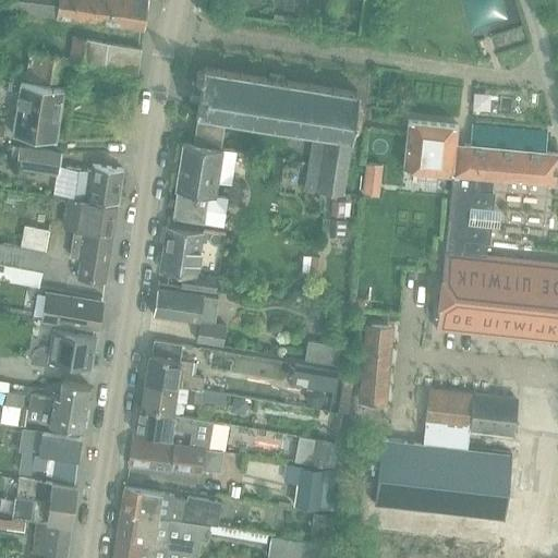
[(145,28),(148,0),(0,0),(0,7),(3,8),(3,9),(56,15),(56,17),(145,28)]
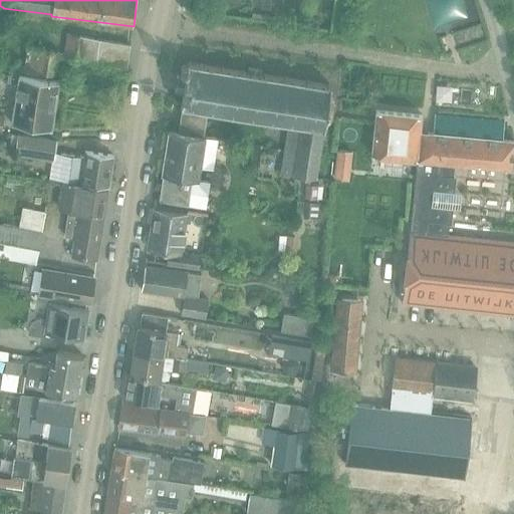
[(127,68),(131,44),(65,36),(62,60),(127,68)]
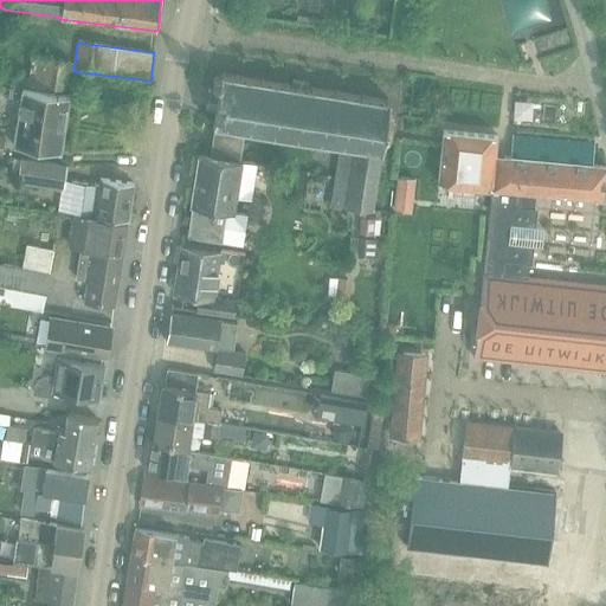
[(64,89),(69,59),(32,55),(30,77),(19,76),(18,83),(45,88),(46,85),(64,89)]
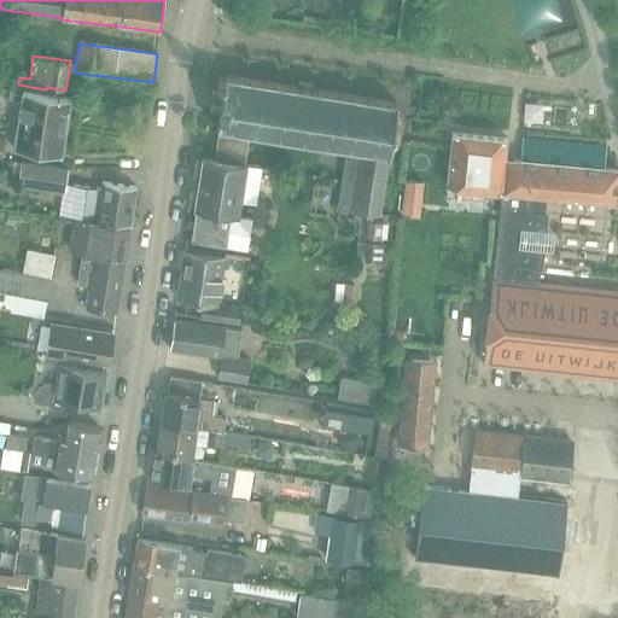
[(264,83),(250,82),(227,77),(226,79),(225,79),(223,80),(221,80),(219,82),(217,86),(220,88),(223,89),(223,93),(214,92),(211,111),(220,112),(217,127),(219,128),(219,129),(220,129),(215,159),(215,161),(243,165),(244,163),(248,132),(257,133),(257,135),(261,135),(261,134),(285,138),(284,139),(286,140),(286,138),(309,141),(309,144),(312,144),(312,141),(336,145),(334,146),(337,146),(337,145),(349,147),(340,208),(379,213),(388,153),(389,153),(390,145),(400,138),(402,121),(396,112),(397,103),(396,103),(396,101),(394,100),(394,101),(371,98),(371,97),(368,97),(345,94),(345,93),(343,92),(343,94),(319,91),(319,89),(316,88),(316,89),(314,89),(315,82),(298,81),(297,87),(293,87),(295,85),(291,85),(268,82),(268,81),(266,81),(264,83)]
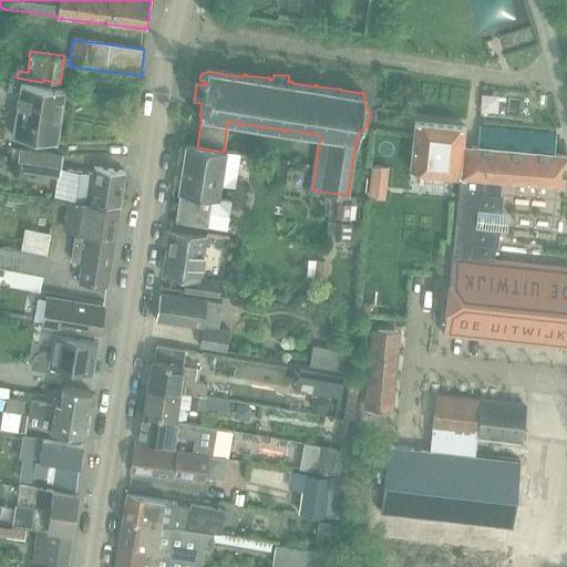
[(19,92),(12,136),(34,140),(57,144),(64,91),(42,88),(20,84),(19,92)]
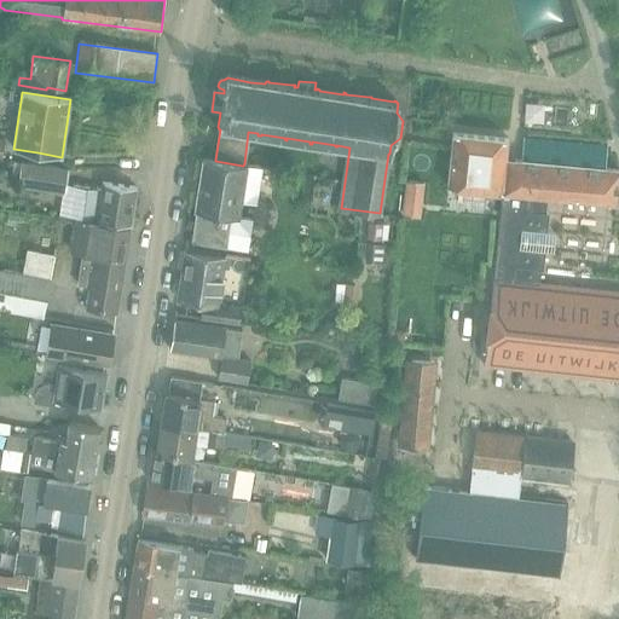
[(508,140),(452,134),(447,186),(503,192),(493,278),(538,283),(539,268),(543,270),(548,213),(545,213),(548,197),(617,204),(618,177),(618,171),(507,160),(508,140)]
